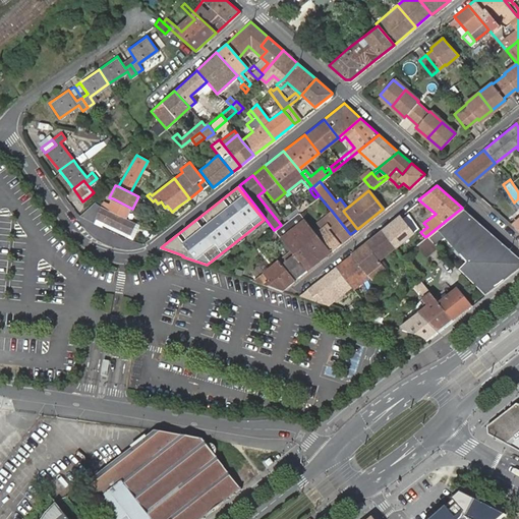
[(101,197),(95,202),(100,205),(125,217),(130,208),(113,198),(110,203),(101,197)]
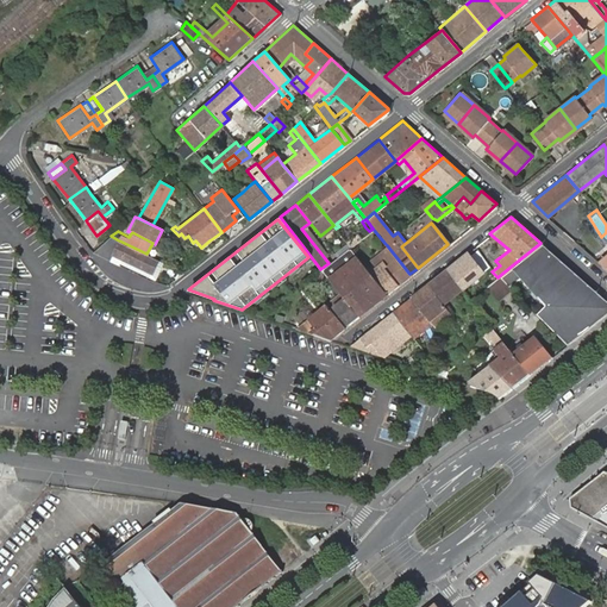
[(111,236),(92,251),(108,260),(112,254),(150,273),(156,258),(146,254),(117,239),(111,236)]
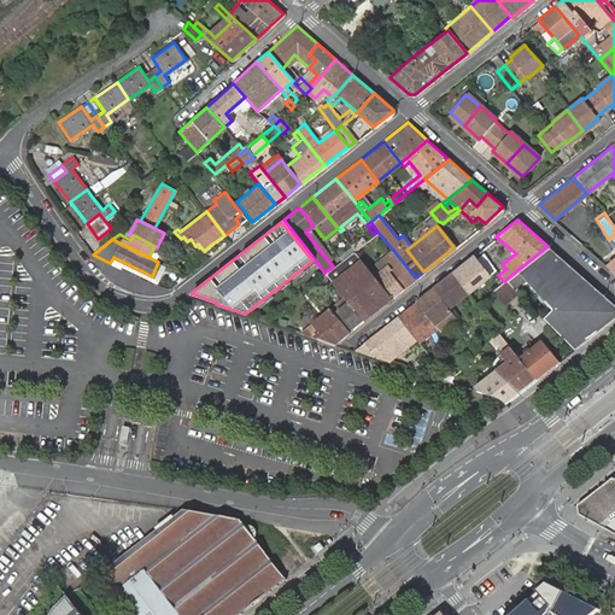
[(351,246),(338,256),(341,259),(355,250),(351,246)]
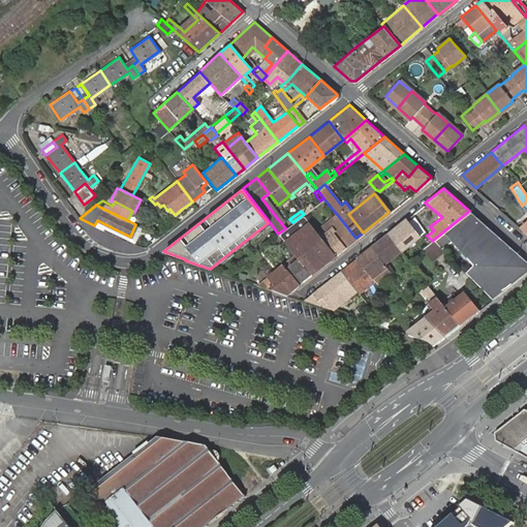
[(526,261),(481,220),(469,211),(444,230),(433,240),(441,247),(450,240),(472,264),(465,272),(492,299),(526,270),(526,261)]
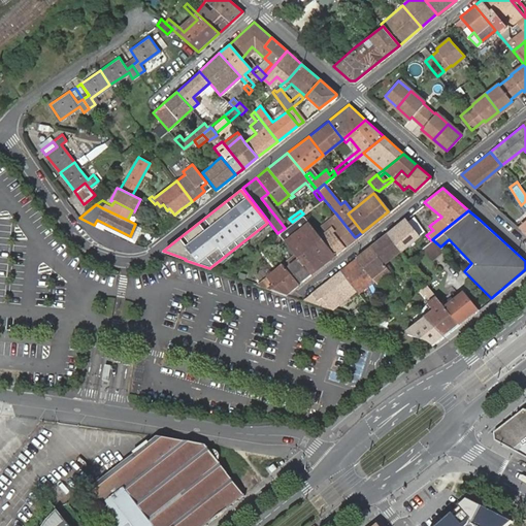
[(511,221),(522,230),(525,226),(525,218),(519,211),(511,221)]
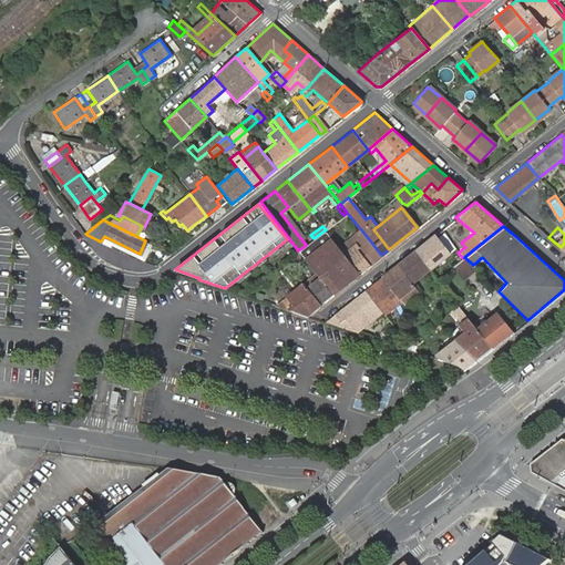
[(345,244),(340,247),(359,273),(381,255),(360,228),(343,242),(345,244)]
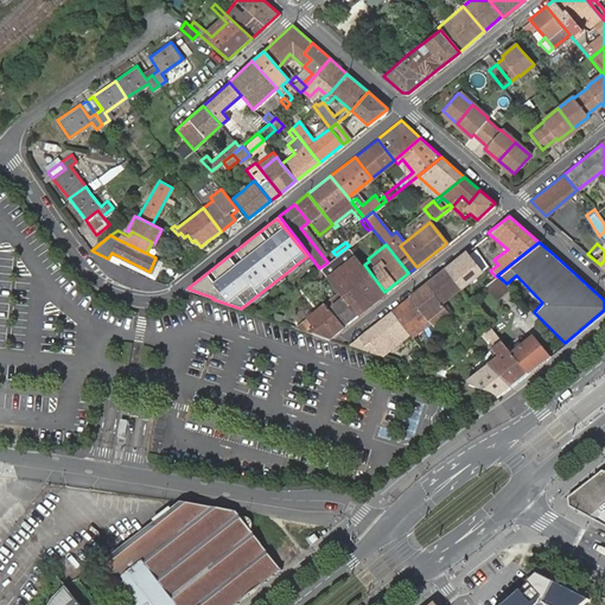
[(328,262),(319,268),(326,276),(329,279),(338,292),(342,297),(356,314),(384,292),(364,265),(356,255),(349,246),(336,255),(328,262)]
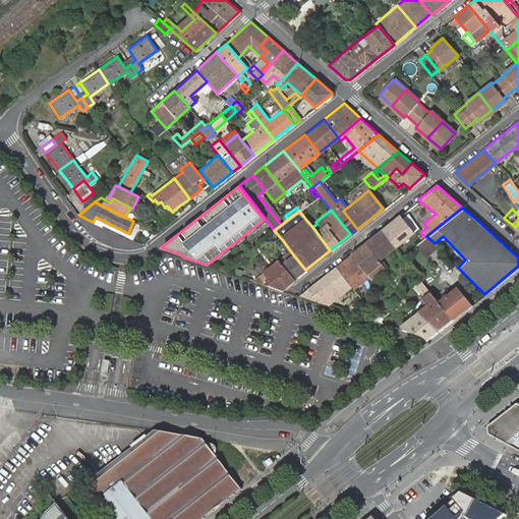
[(398,216),(364,242),(378,260),(412,233),(398,216)]
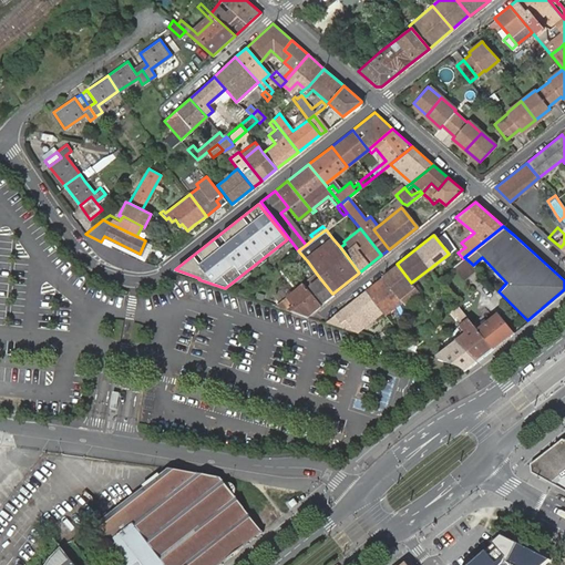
[(305,258),(298,250),(291,256),(285,260),(289,265),(298,258),(302,264),(307,260),(305,258)]
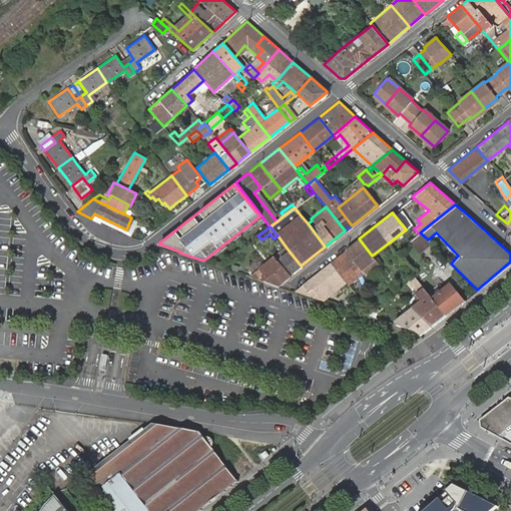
[(419,233),(410,240),(419,251),(430,242),(428,239),(420,232),(419,233)]
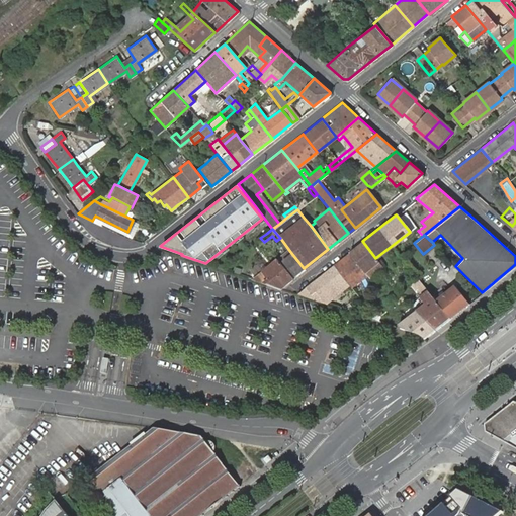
[(362,241),(348,253),(361,269),(365,274),(367,277),(381,265),(375,258),(362,241)]
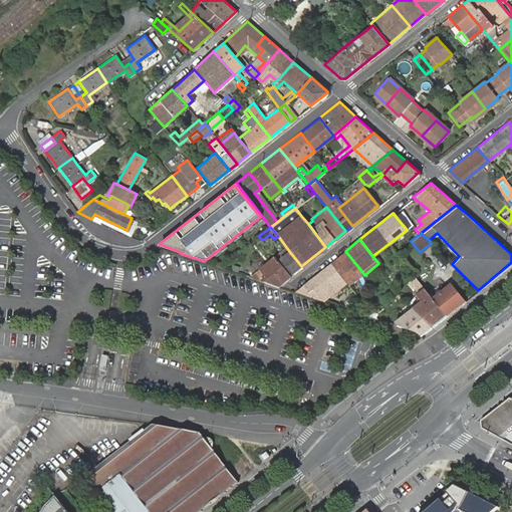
[(289,251),(286,247),(278,253),(281,258),(279,259),(291,274),(301,266),(289,251)]
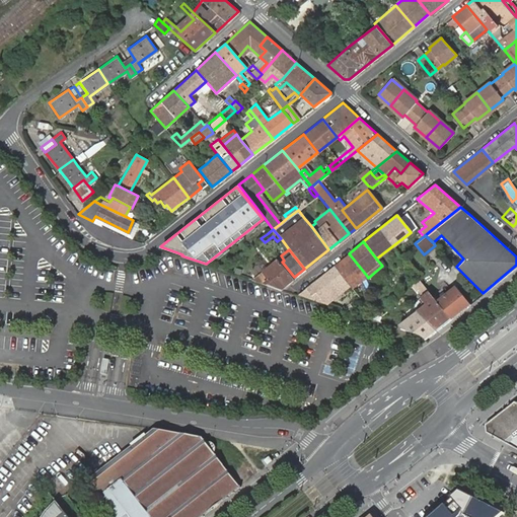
[(349,253),(334,265),(346,280),(347,282),(362,270),(349,253)]
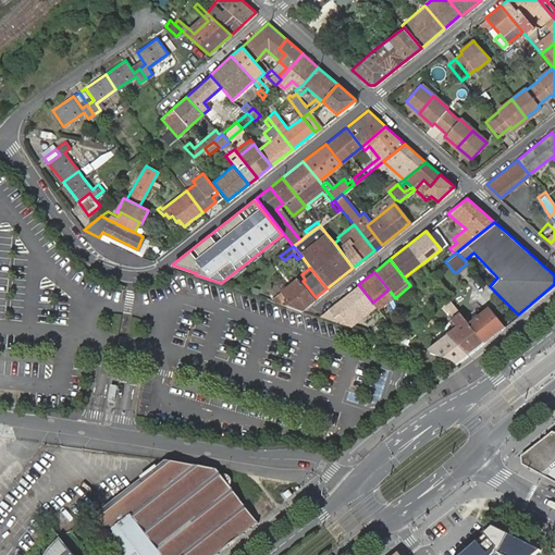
[(271,300),(283,305),(300,310),(313,298),(297,278),(282,291),(271,300)]
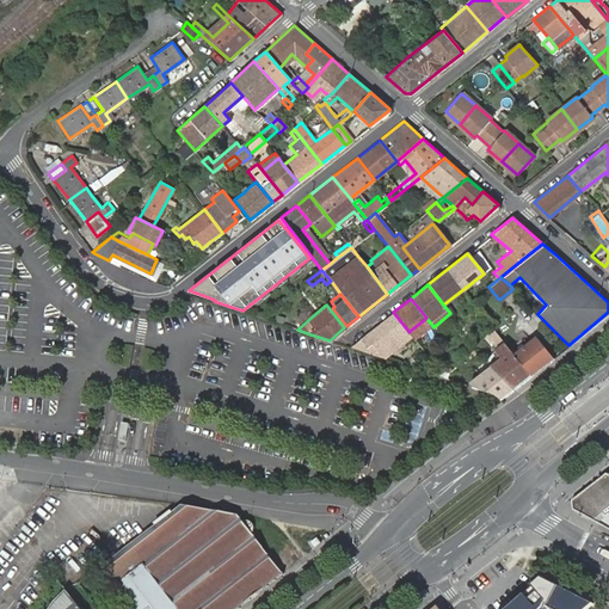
[(393,312),(379,324),(392,342),(403,333),(407,330),(393,312)]
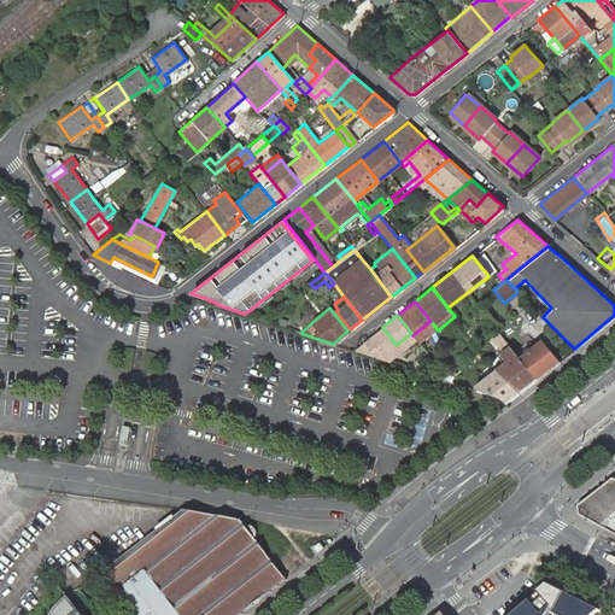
[(431,321),(413,335),(417,340),(435,327),(431,321)]
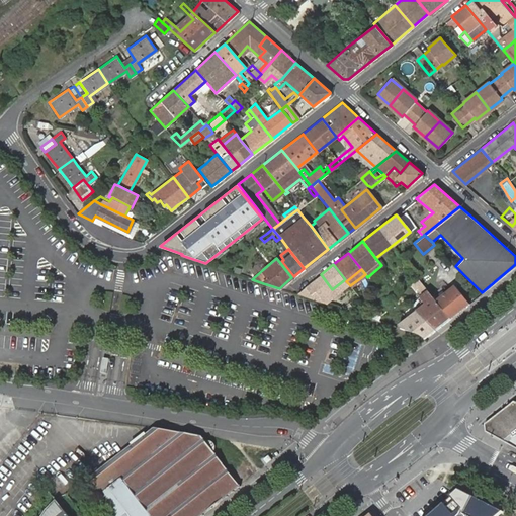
[(332,289),(321,274),(296,292),(325,303),(326,299),(323,296),(332,289)]
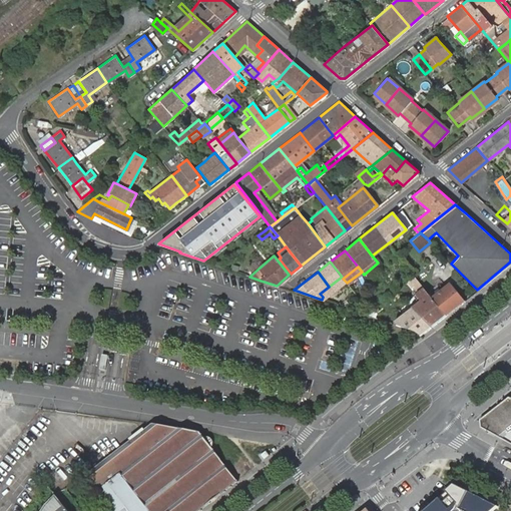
[(440,291),(431,298),(445,315),(464,300),(450,283),(440,291)]
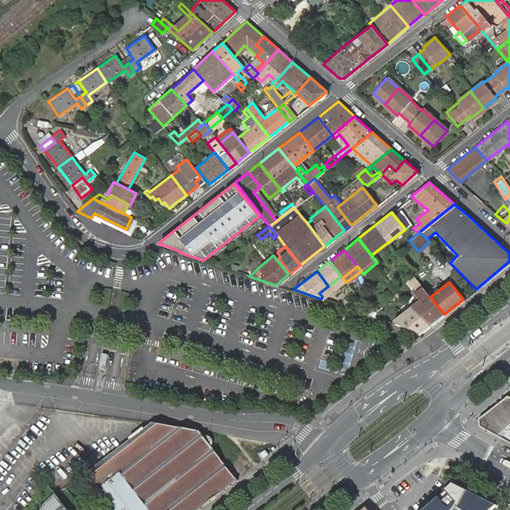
[(411,306),(430,325),(444,314),(430,297),(429,295),(422,286),(417,290),(414,292),(420,299),(411,306)]
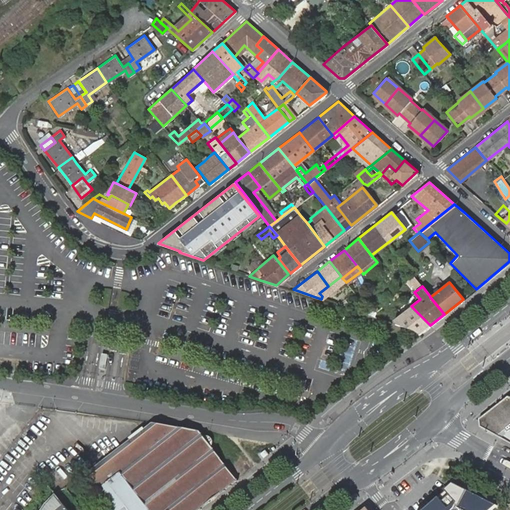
[(411,306),(390,322),(412,330),(418,334),(430,325),(411,306)]
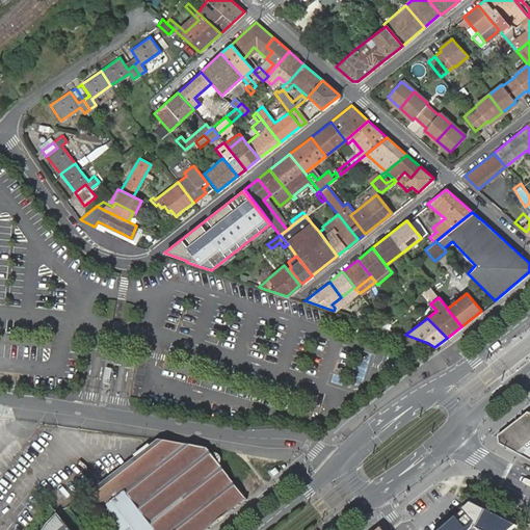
[(112,367),(105,365),(102,380),(109,382),(112,367)]
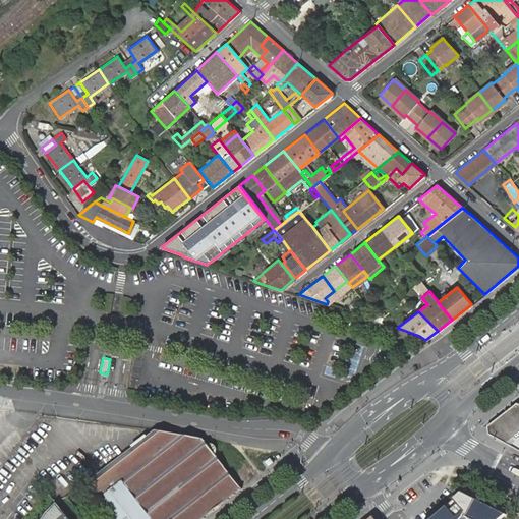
[(486,433),(518,450),(518,402),(515,402),(487,425),(486,433)]
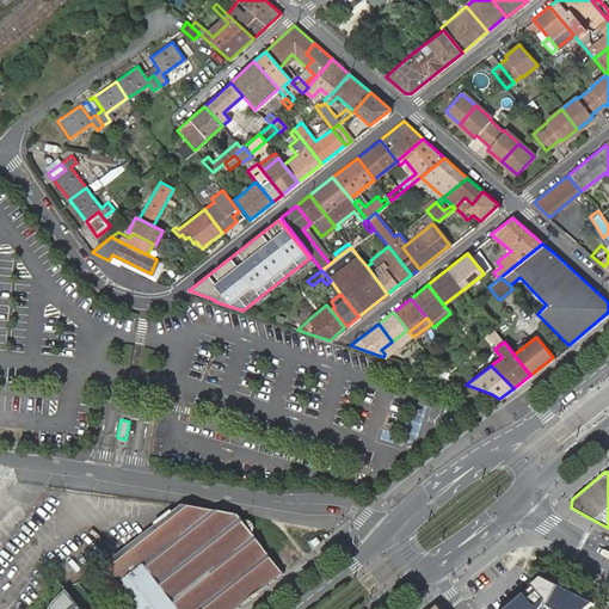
[(237,514),(186,504),(180,503),(129,543),(100,566),(117,586),(134,608),(231,608),(281,571),(266,553),(264,549),(260,546),(246,526),(237,514)]
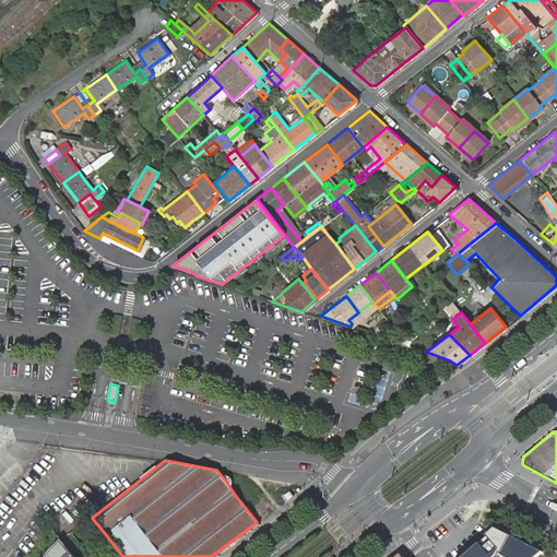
[(288,489),(283,494),(286,498),(293,494),(288,489)]
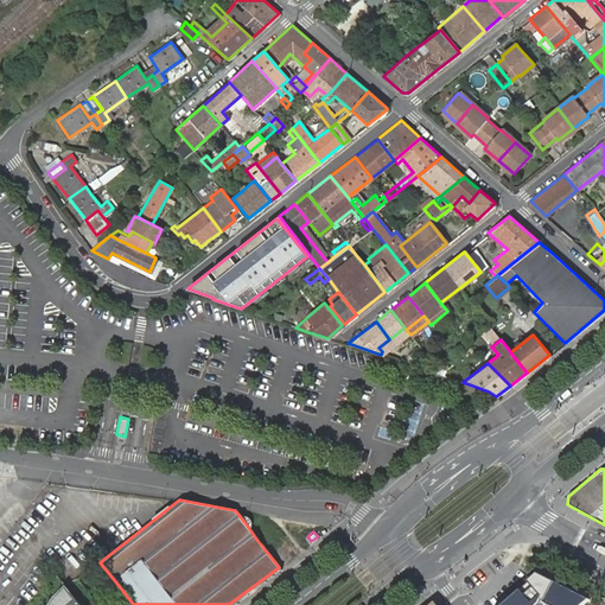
[(587,598),(537,572),(498,604),(578,604),(579,604),(587,598)]
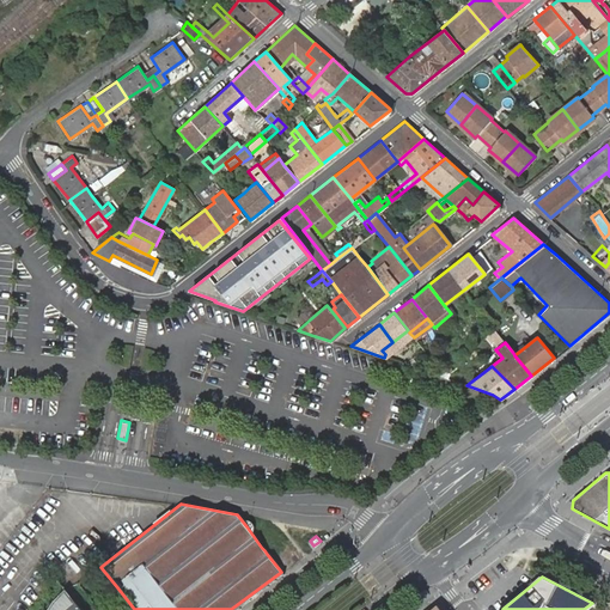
[(81,609),(65,589),(54,601),(47,609),(81,609)]
